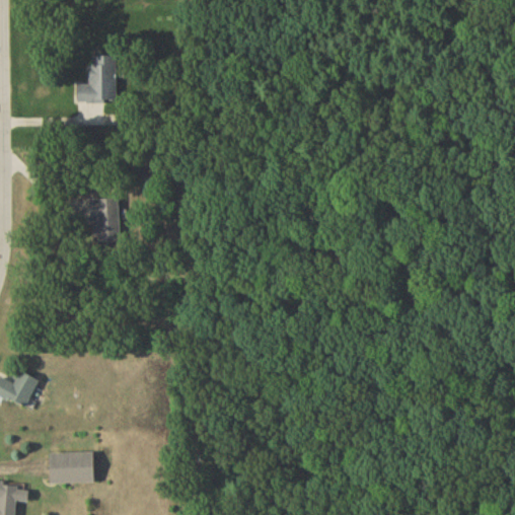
[(115,55),(89,55),(88,84),(76,84),(76,101),(114,101),(115,55)]
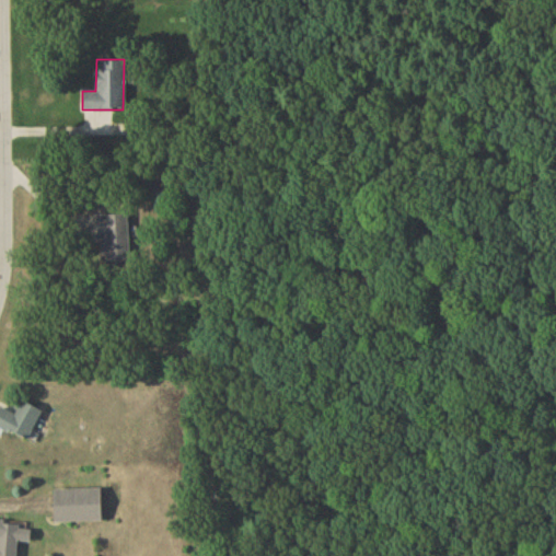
[(99,213),(100,263),(127,262),(126,213),(99,213)]
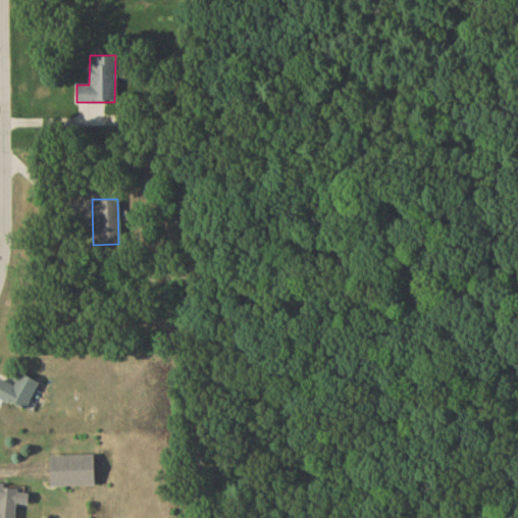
[(0,399),(27,409),(38,380),(16,372),(11,383),(0,378),(0,399)]
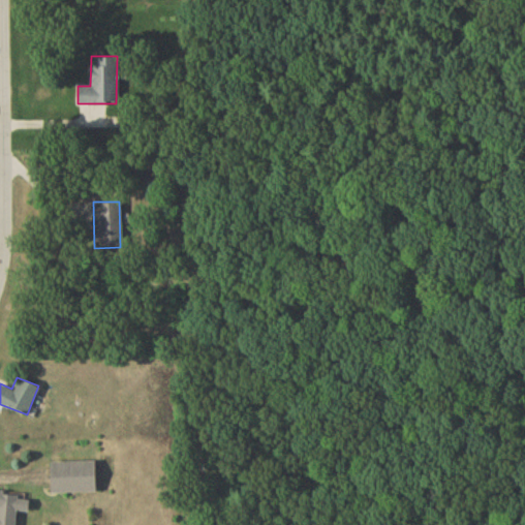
[(51,493),(95,493),(95,461),(51,461),(51,493)]
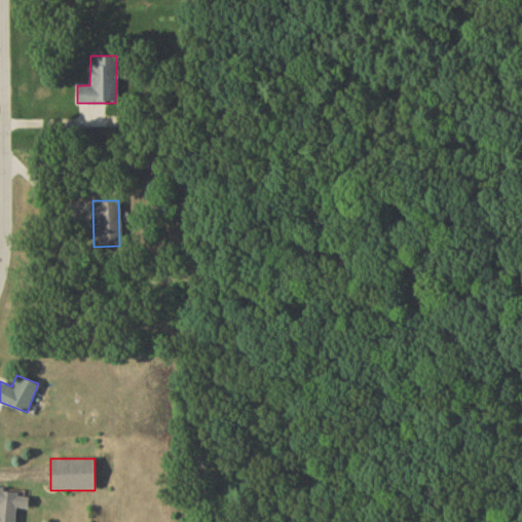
[(0,521),(14,521),(15,509),(28,509),(28,496),(17,496),(17,489),(0,488),(0,521)]
